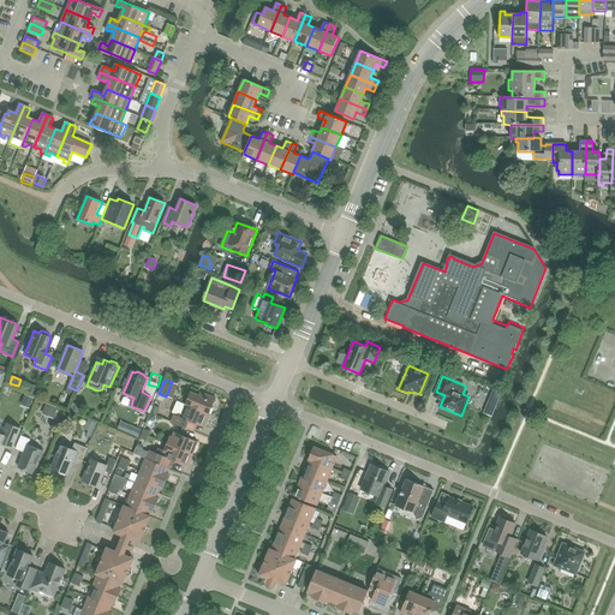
[(172,382),(166,396),(172,399),(178,384),(172,382)]
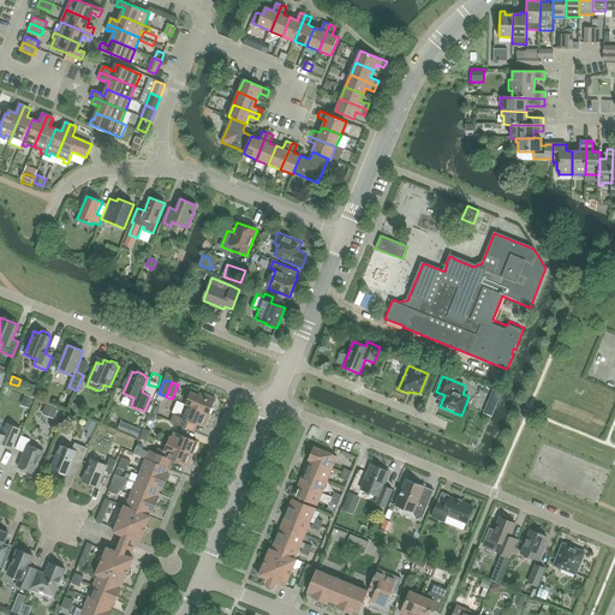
[(189,399),(186,405),(209,415),(216,399),(207,395),(206,398),(199,395),(197,394),(191,392),(186,390),(184,396),(189,399)]
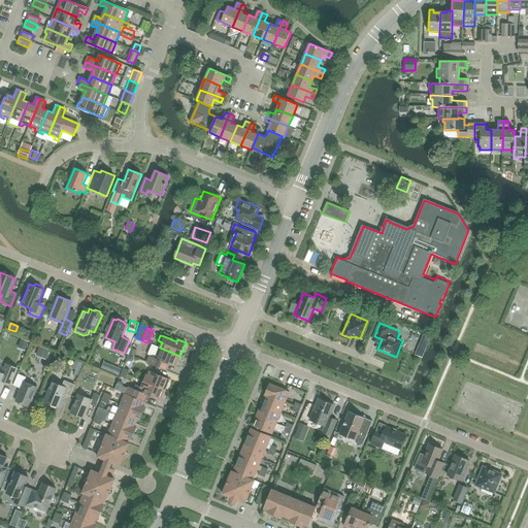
[(423,335),(417,350),(424,353),(430,338),(423,335)]
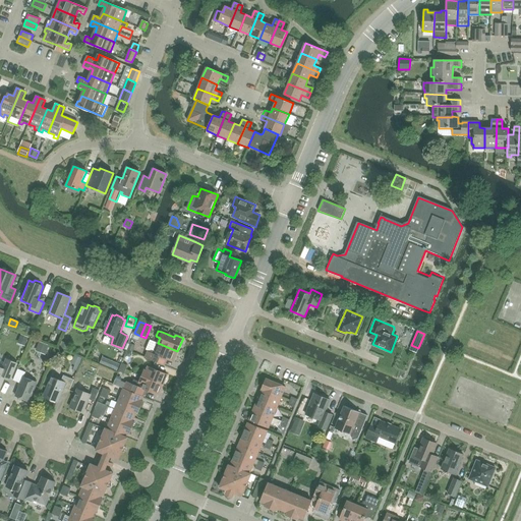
[(22,335),(19,342),(25,345),(29,338),(22,335)]
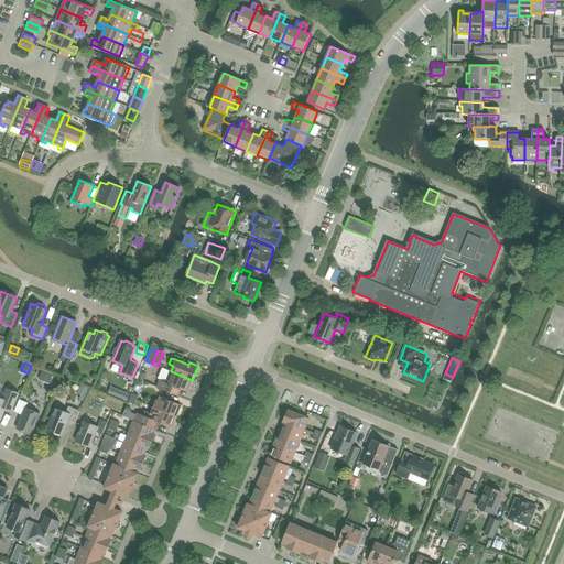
[(187,391),(192,380),(171,371),(162,368),(158,379),(160,380),(158,387),(170,392),(179,396),(181,389),(187,391)]
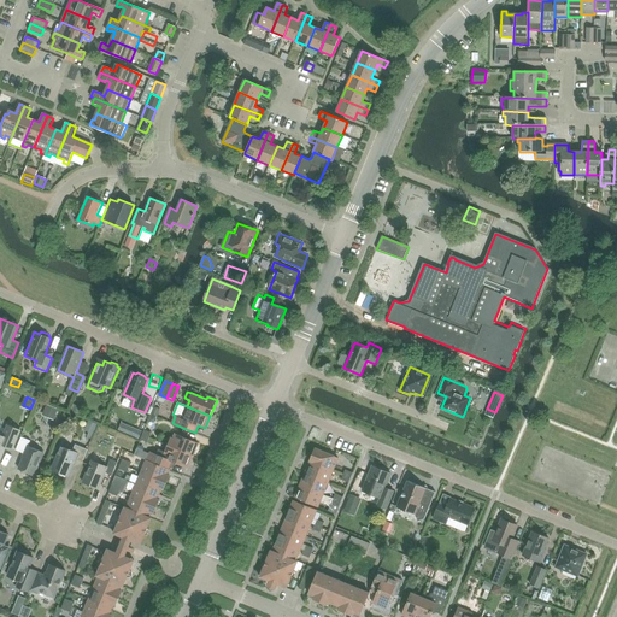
[(47,406),(43,416),(54,419),(58,410),(47,406)]
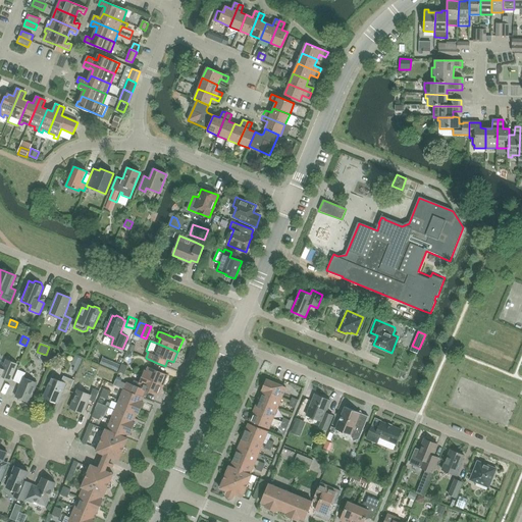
[(75,357),(72,363),(80,366),(83,360),(75,357)]
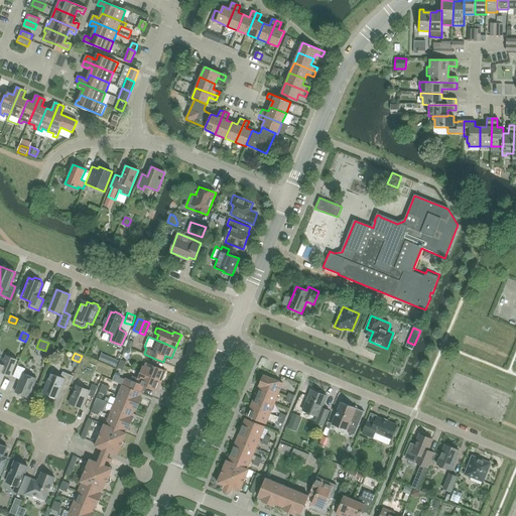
[(119,361),(102,353),(99,360),(116,368),(119,361)]
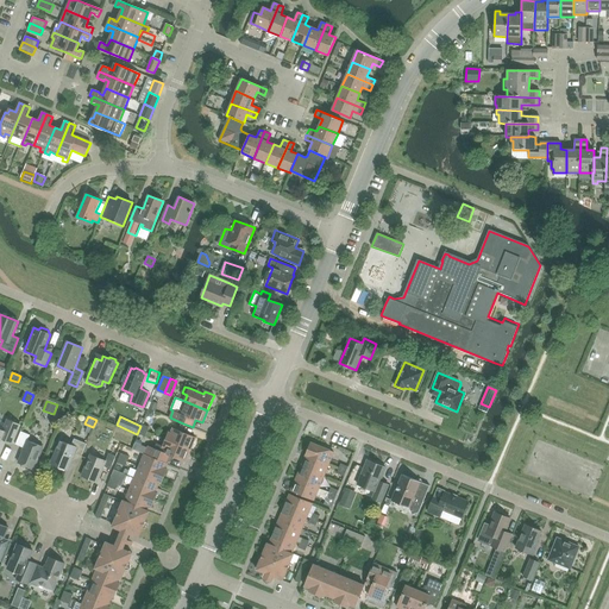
[(0,429),(0,454),(0,456),(6,441),(13,444),(20,425),(7,420),(2,431),(0,429)]
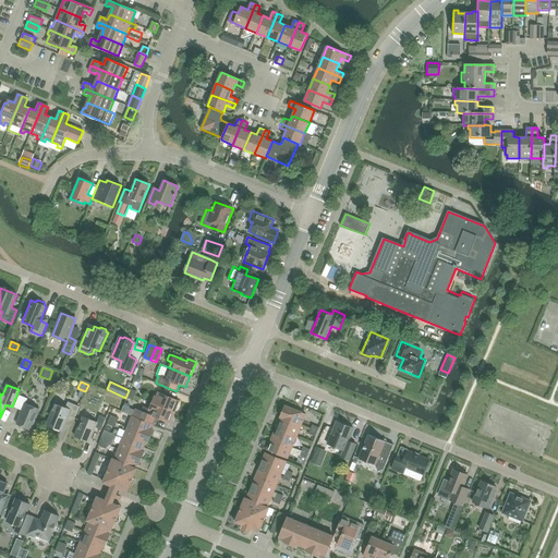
[(155,396),(153,401),(176,411),(180,401),(158,392),(156,397),(155,396)]
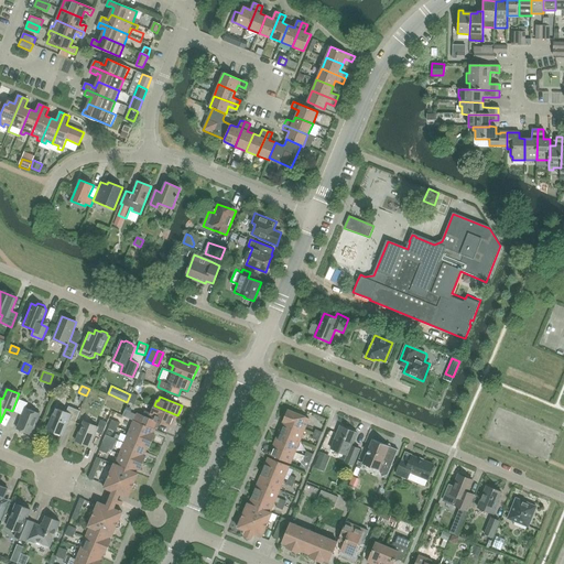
[(28,403),(20,400),(14,412),(22,415),(17,429),(32,435),(40,414),(25,409),(28,403)]
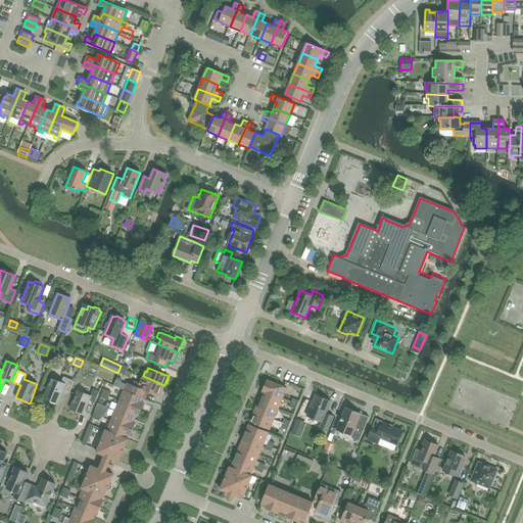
[(159,397),(164,385),(143,376),(140,383),(135,381),(133,385),(128,383),(125,390),(142,397),(145,391),(159,397)]
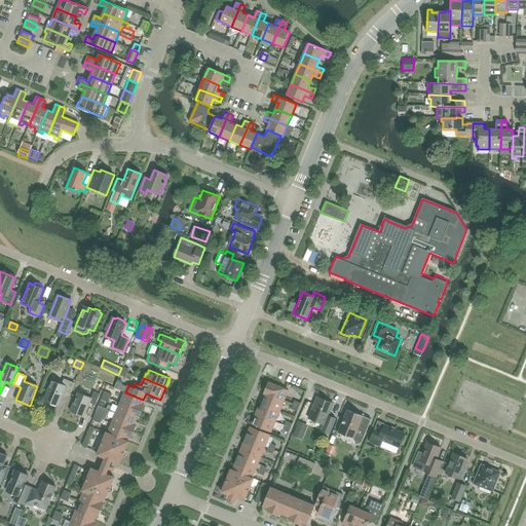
[(64,379),(62,384),(52,380),(44,401),(59,406),(64,392),(70,396),(75,383),(64,379)]
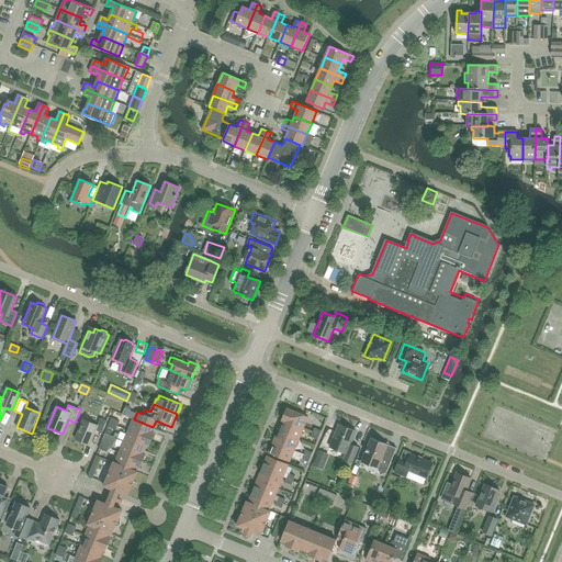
[(104,408),(101,416),(108,418),(111,412),(104,408)]
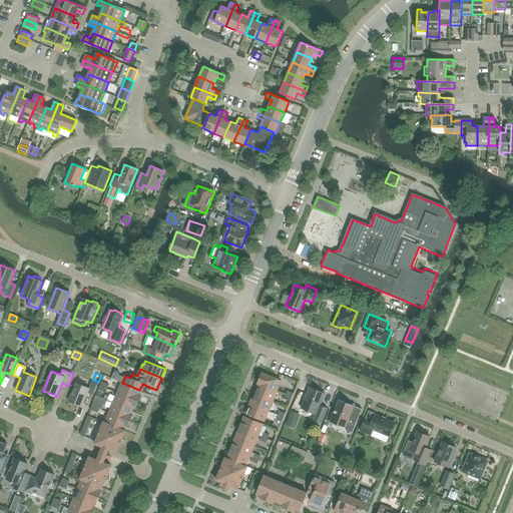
[(262,373),(258,383),(278,392),(282,381),(262,373)]
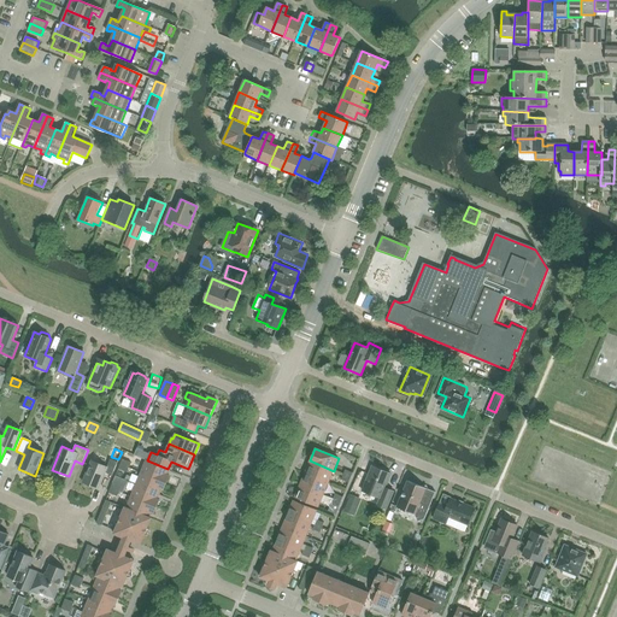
[(111,459),(107,468),(92,460),(83,482),(99,489),(105,472),(112,476),(117,463),(111,459)]
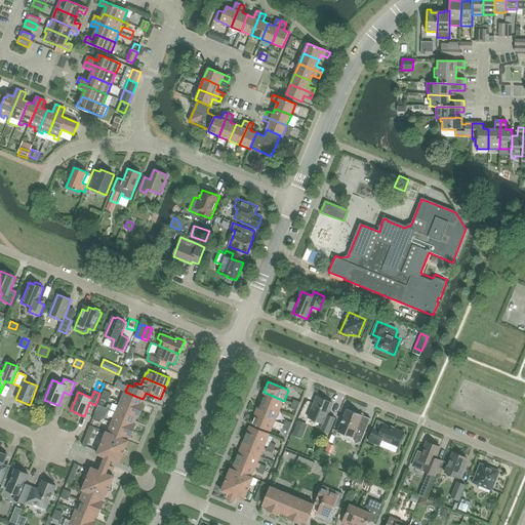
[(143,399),(125,392),(124,392),(120,402),(142,411),(144,405),(143,404),(145,400),(143,399)]
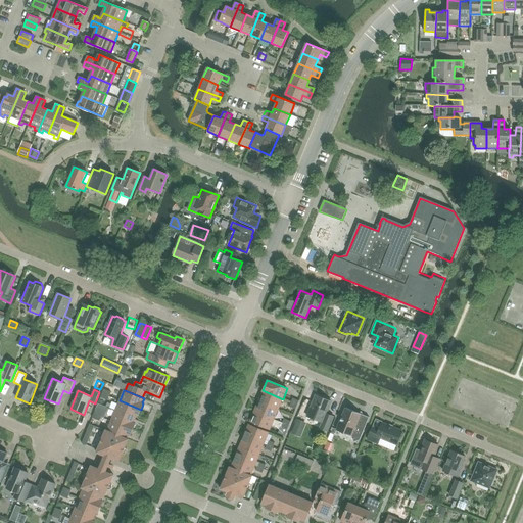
[(263,390),(258,400),(278,409),(283,399),(263,390)]
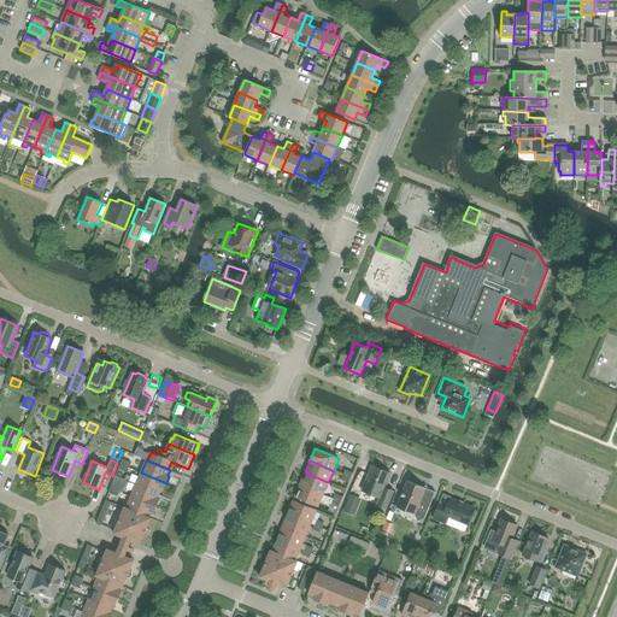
[(363,491),(381,498),(377,505),(386,509),(393,492),(386,488),(391,474),(372,466),(363,491)]
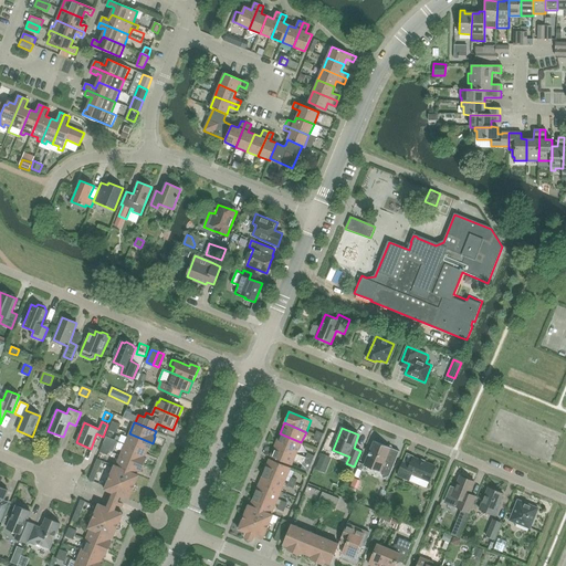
[(129,433),(125,444),(146,453),(148,449),(150,450),(153,443),(129,433)]
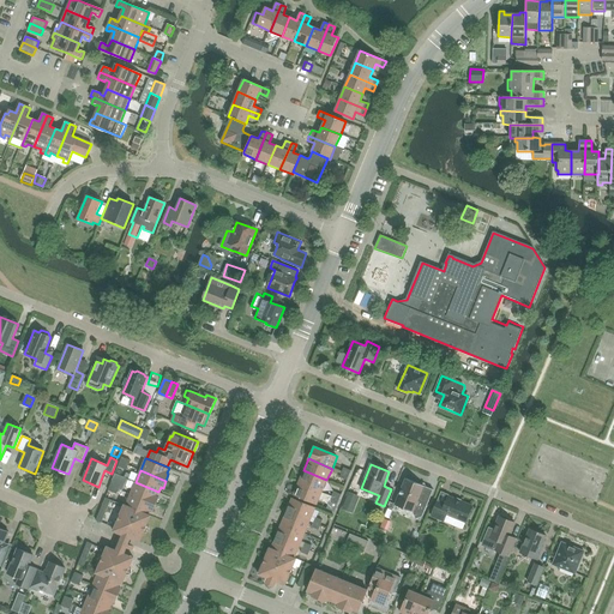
[(304,470),(299,482),(321,492),(326,480),(304,470)]
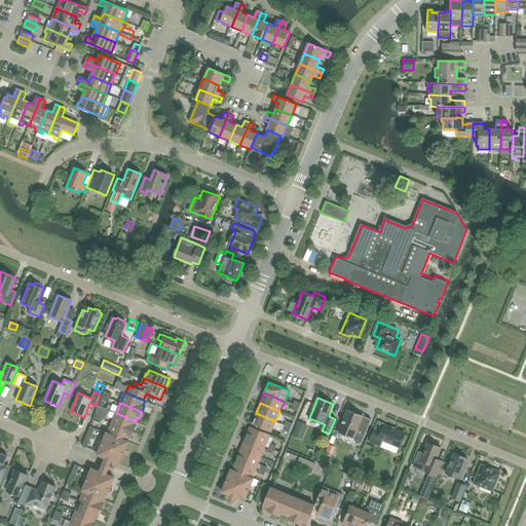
[(97,412),(104,415),(107,416),(109,410),(99,406),(97,412)]
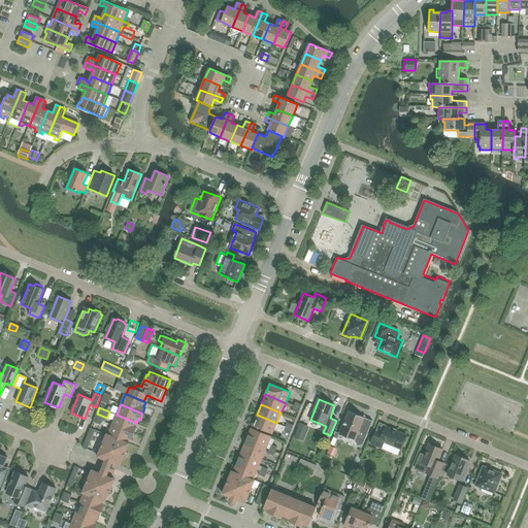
[(348,414),(339,434),(355,440),(358,447),(363,444),(372,421),(352,413),(348,414)]
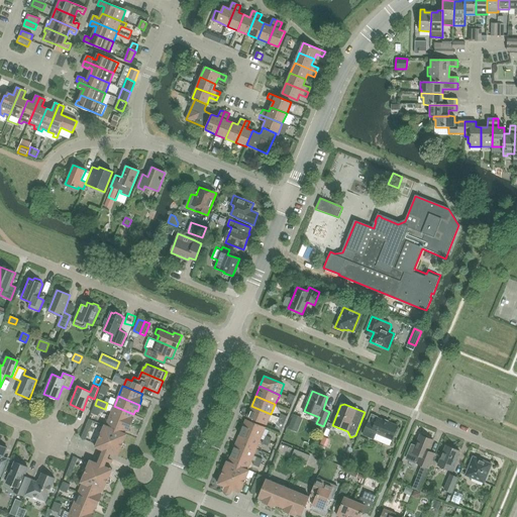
[(132,418),(133,414),(114,406),(110,416),(131,425),(133,419),(132,418)]
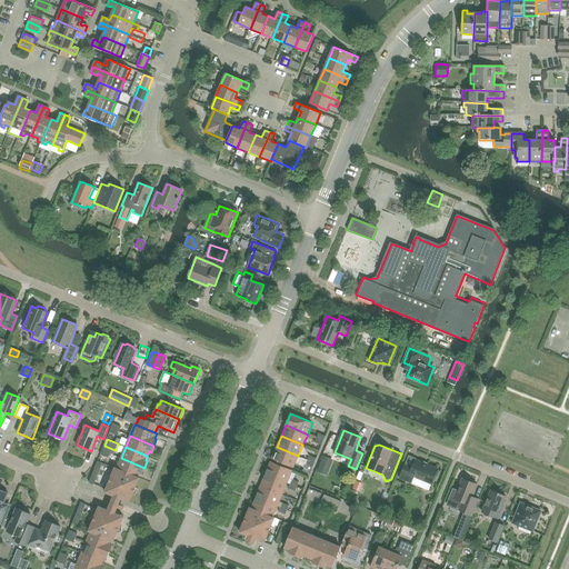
[(293,468),(298,456),(277,447),(272,459),(293,468)]
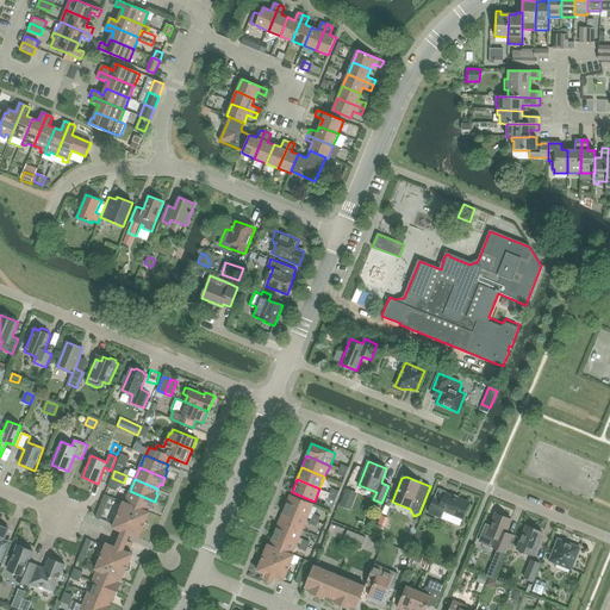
[(342,506),(350,510),(358,493),(348,490),(342,506)]
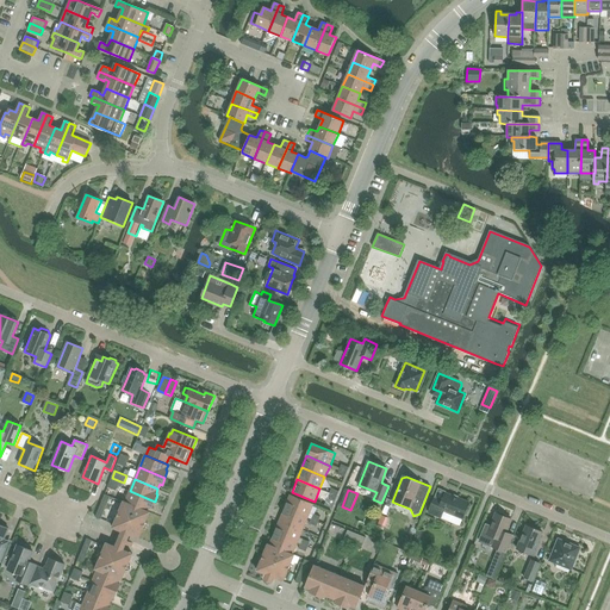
[(130,491),(125,502),(148,511),(150,508),(151,509),(155,502),(130,491)]
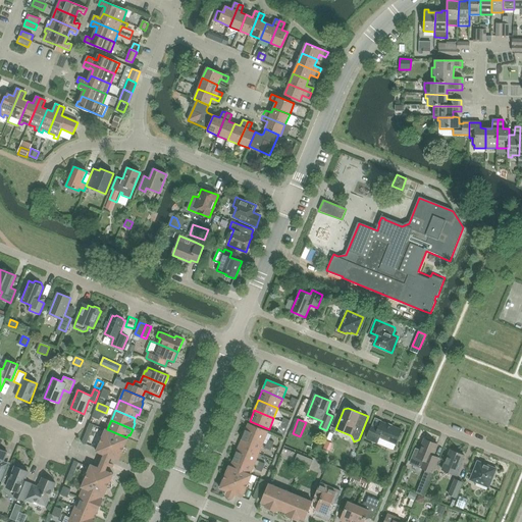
[(371,426),(366,438),(377,444),(379,437),(396,445),(402,430),(381,422),(378,429),(371,426)]
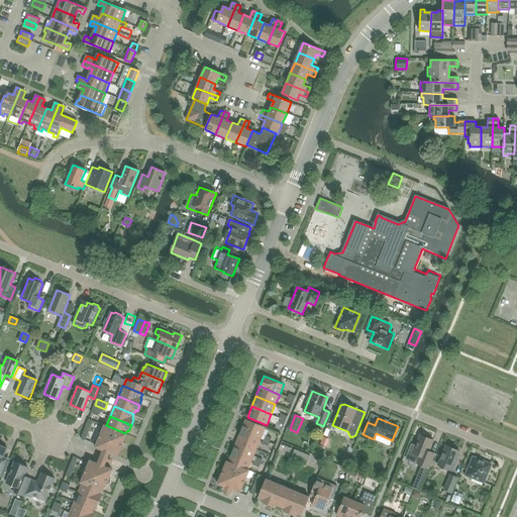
[(261,438),(266,427),(245,419),(241,430),(261,438)]
